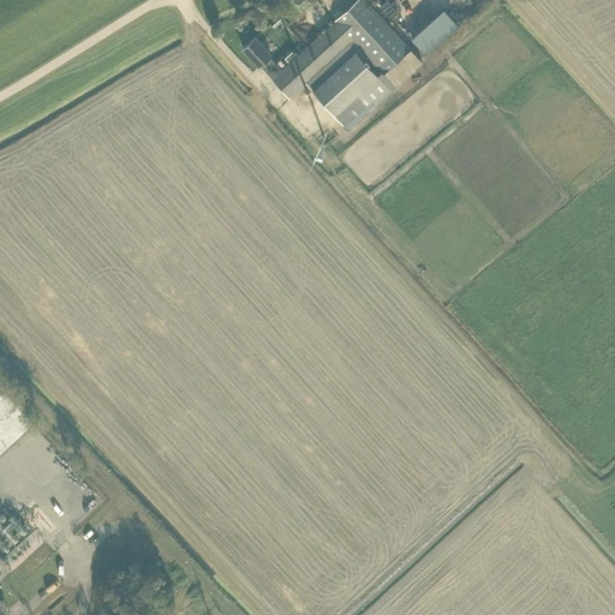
[(370,12),(365,6),(368,4),(364,0),(357,0),(335,21),(335,22),(281,71),(269,58),(272,55),(255,37),(243,48),(260,66),(261,66),(273,79),(272,79),(290,99),(306,83),(335,115),(348,130),(422,63),(374,9),(370,12)]
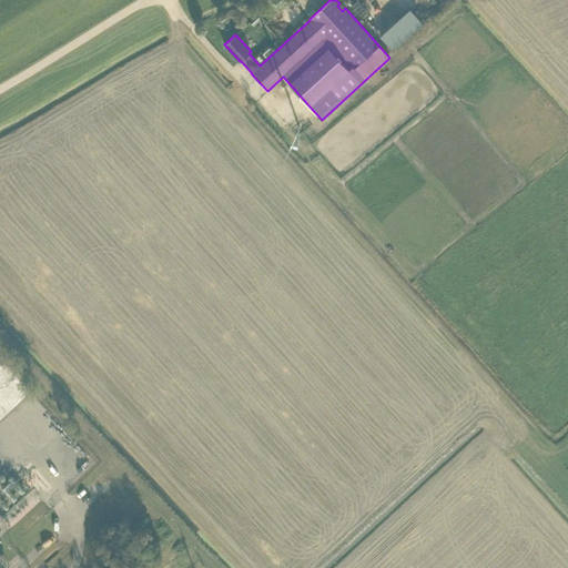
[(393,49),(423,22),(409,8),(379,36),(393,49)]
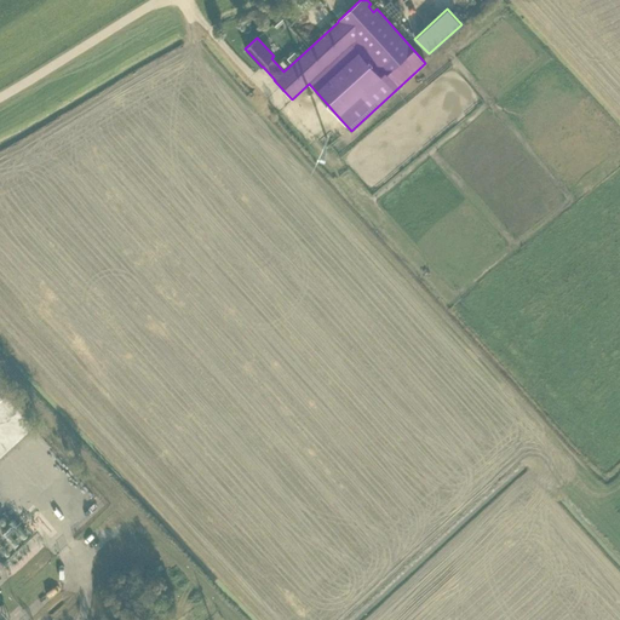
[(288,26),(293,21),(286,11),(280,16),(285,21),(288,26)]
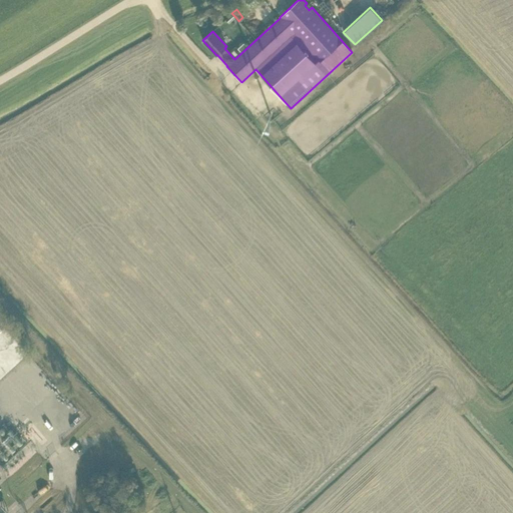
[(228,23),(235,17),(231,13),(224,19),(228,23)]
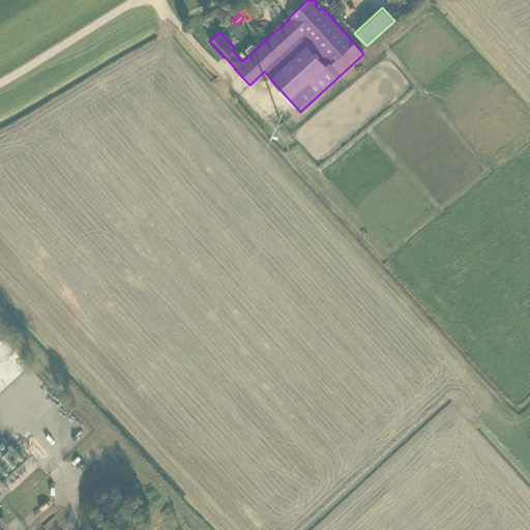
[(252,43),(245,50),(248,53),(255,47),(252,43)]
